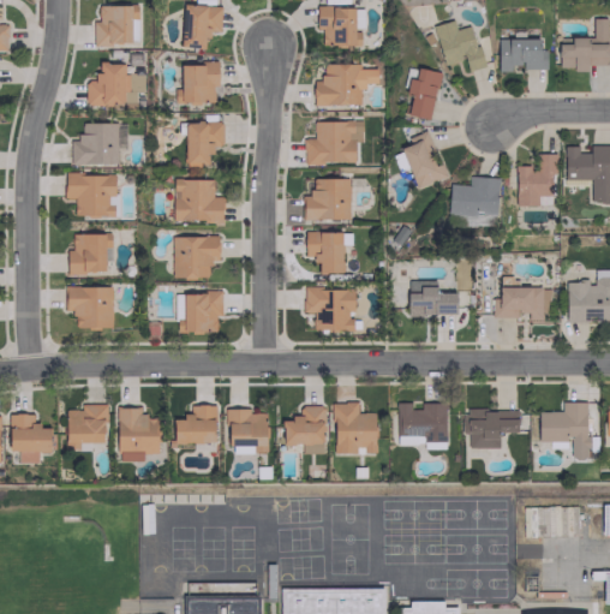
[(95,22),(96,46),(135,45),(133,5),(101,6),(101,22),(95,22)]
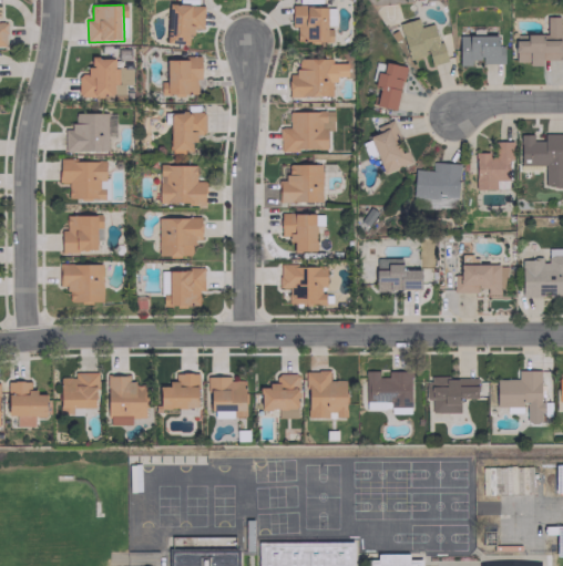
[(206,7),(170,6),(169,44),(193,45),(194,29),(206,29),(206,7)]
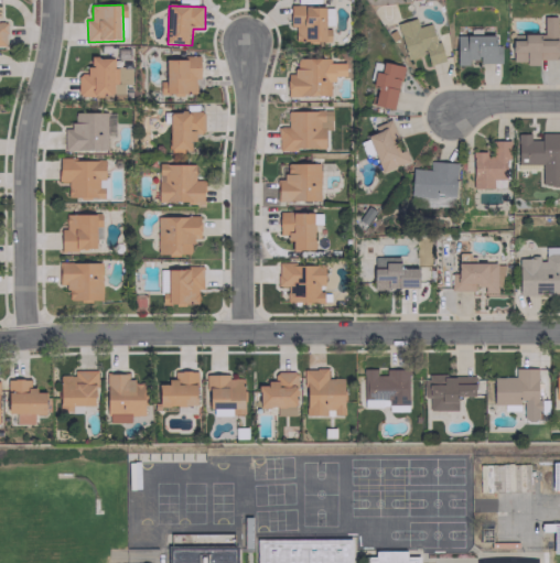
[(559,17),(546,18),(546,34),(515,35),(516,64),(544,64),(544,60),(559,60),(559,17)]
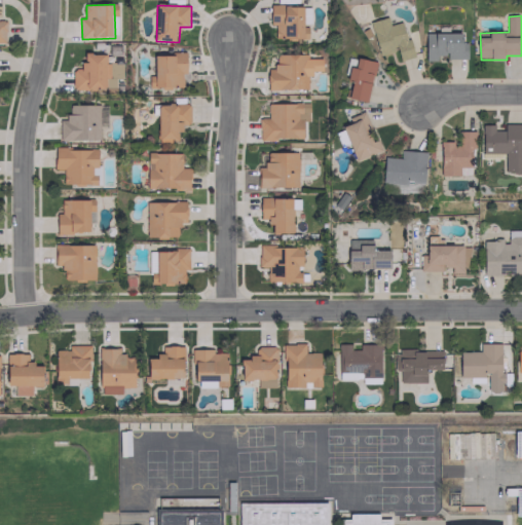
[(406,23),(393,26),(390,17),(372,22),(381,57),(400,51),(402,61),(415,58),(406,23)]
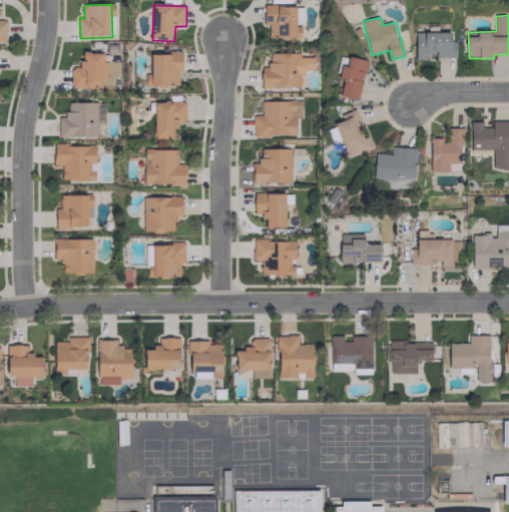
[(0,41),(8,42),(8,21),(0,20),(0,41)]
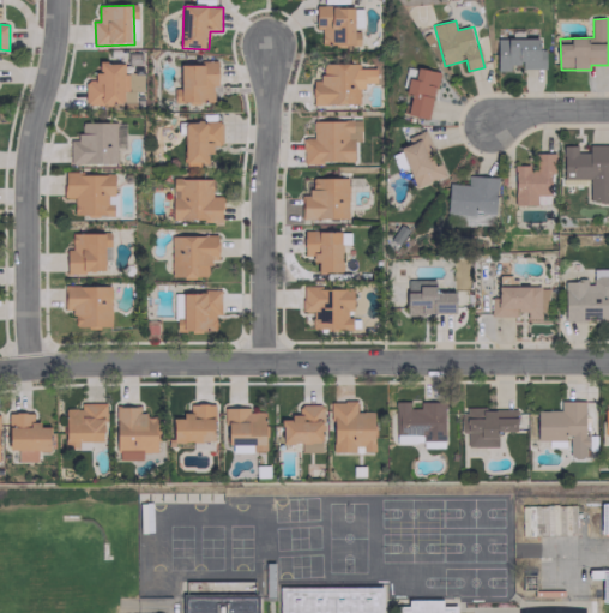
[(548,70),(547,49),(541,49),(541,38),(500,40),(500,72),(513,71),(513,65),(524,65),(524,70),(548,70)]
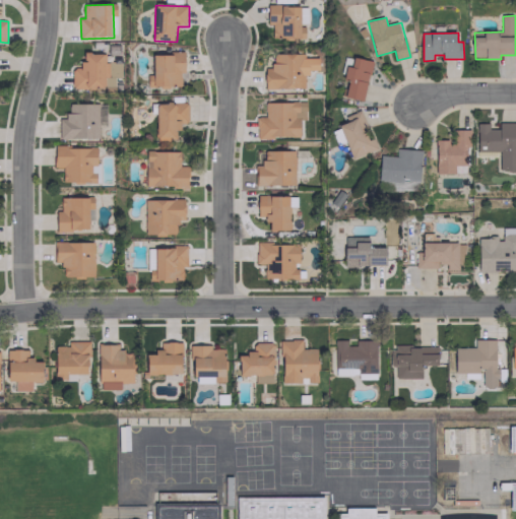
[(106,54),(83,54),(84,68),(74,68),(74,89),(107,88),(106,54)]
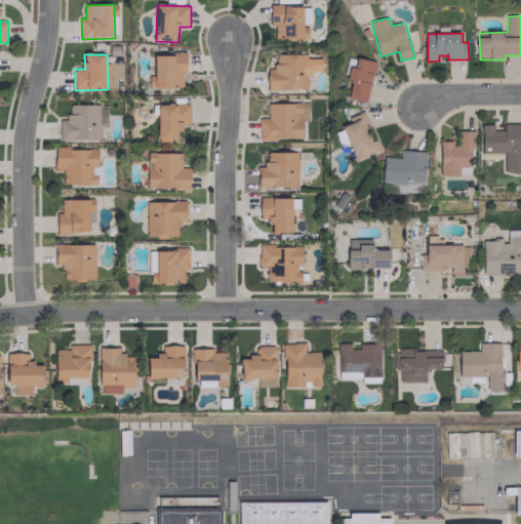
[(188,54),(156,54),(157,77),(151,77),(151,88),(185,87),(185,75),(188,75),(188,54)]
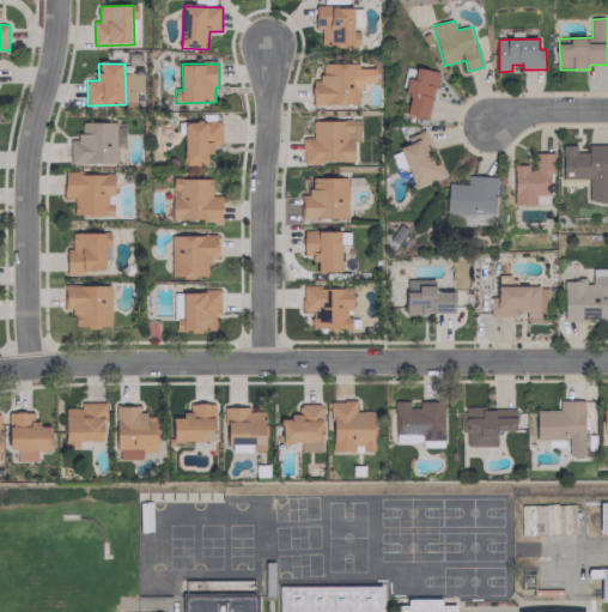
[(363,105),(363,84),(378,83),(377,68),(360,68),(360,64),(324,64),(324,80),(315,80),(315,105),(363,105)]
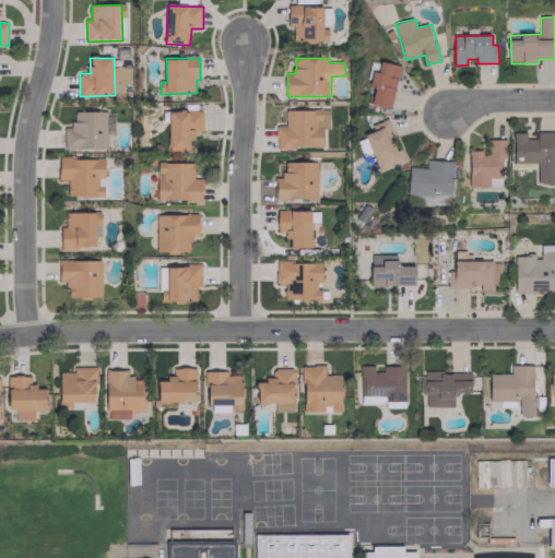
[(374,73),(372,86),(375,87),(373,106),(394,109),(401,66),(381,62),(380,74),(374,73)]
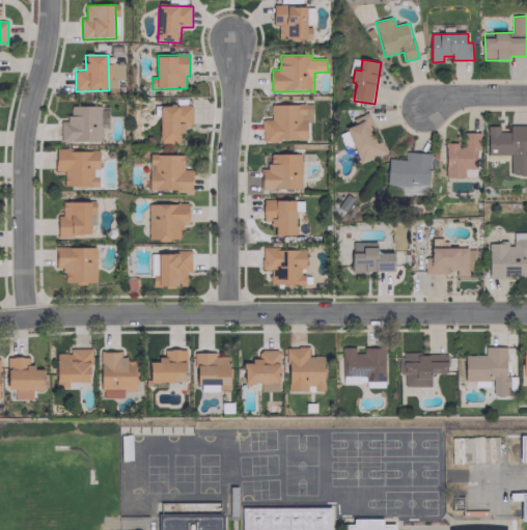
[(126,80),(126,65),(116,65),(116,80),(126,80)]
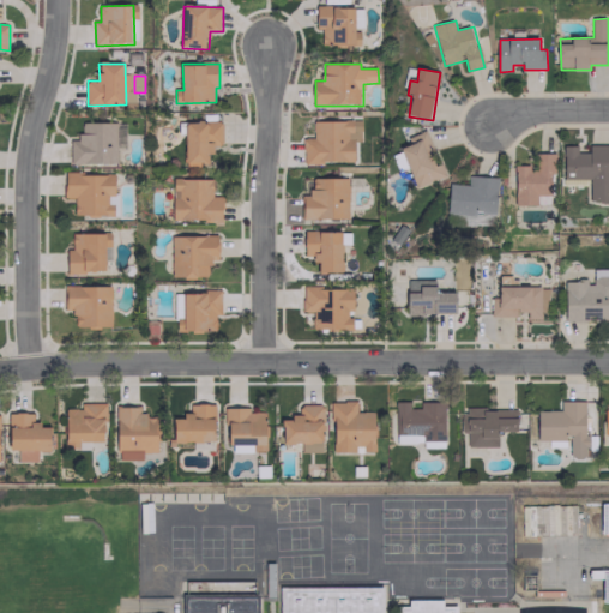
[(315,121),(315,139),(306,139),(306,163),(355,163),(355,142),(363,142),(363,121),(315,121)]
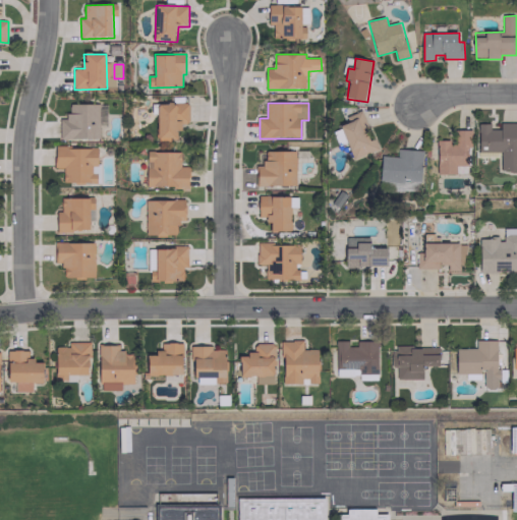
[(109,124),(108,104),(69,105),(70,119),(61,119),(61,140),(101,139),(101,124),(109,124)]
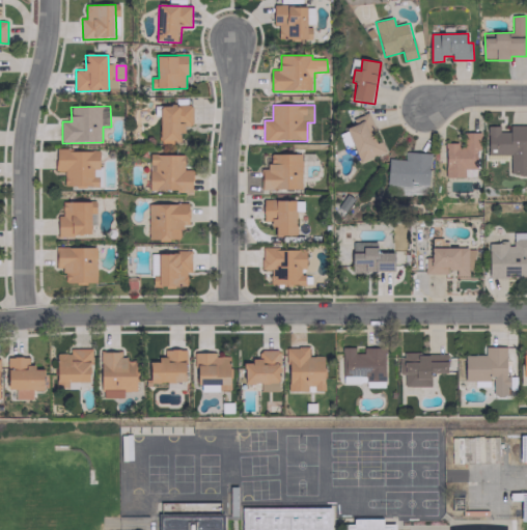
[(194,127),(194,106),(161,106),(161,143),(184,143),(184,127),(194,127)]
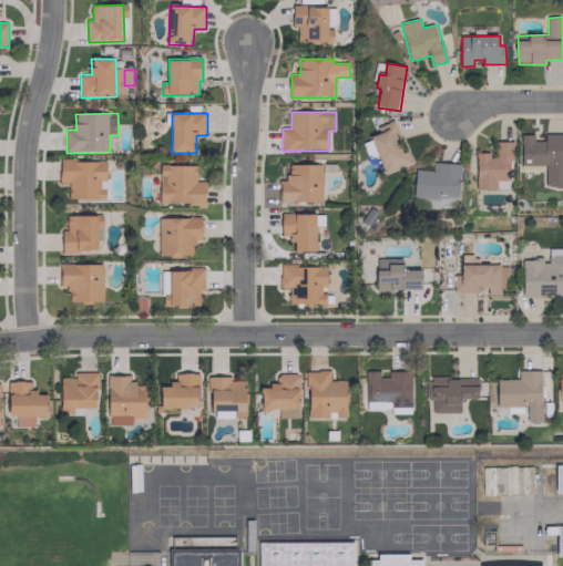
[(382,172),(411,165),(400,122),(379,127),(380,133),(374,135),(382,172)]
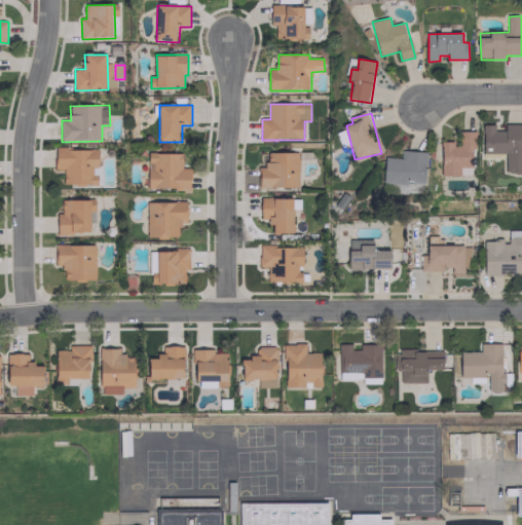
[(521,125),(507,125),(507,130),(496,130),(496,125),(484,125),(484,154),(507,154),(507,171),(521,171),(521,125)]
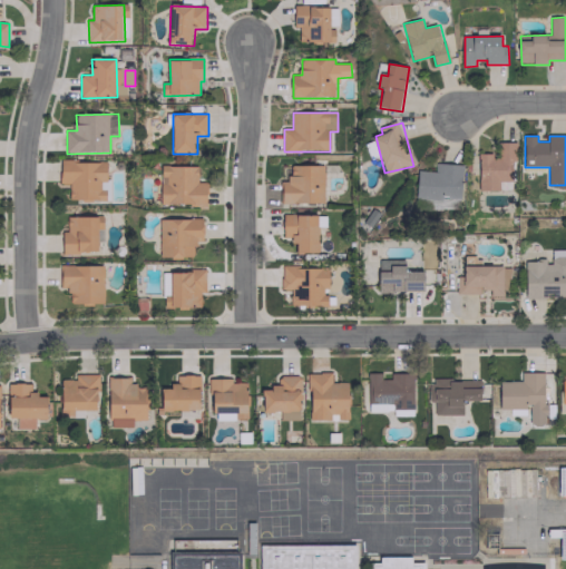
[(516,141),(500,141),(500,155),(480,155),(480,190),(516,190),(516,141)]
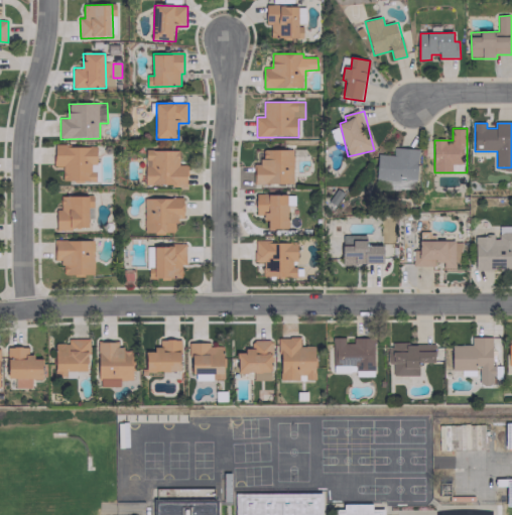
[(99,145),(56,146),(56,167),(65,167),(65,181),(99,181),(99,145)]
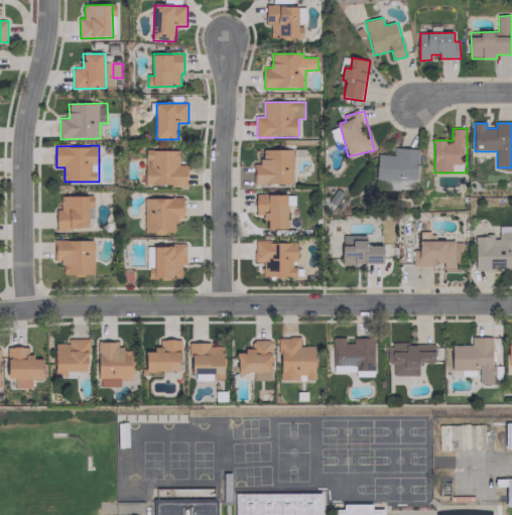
[(395,155),(379,155),(378,180),(418,181),(419,149),(395,148),(395,155)]
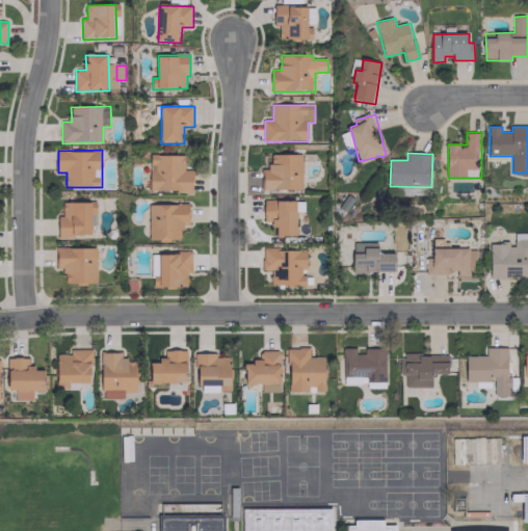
[(264,190),(302,190),(304,155),(272,154),(271,169),(264,169),(264,190)]
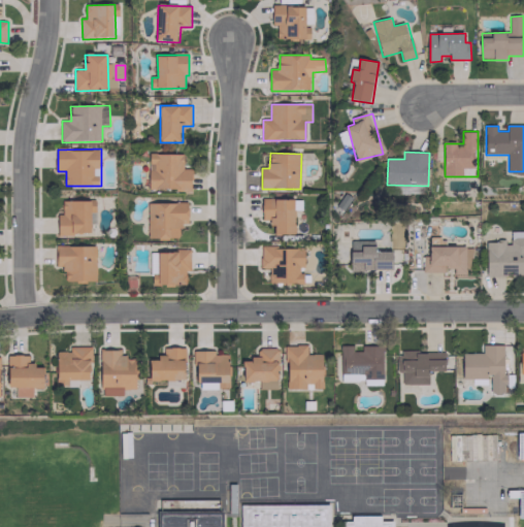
[(193,191),(193,169),(185,169),(185,155),(152,154),(151,190),(193,191)]
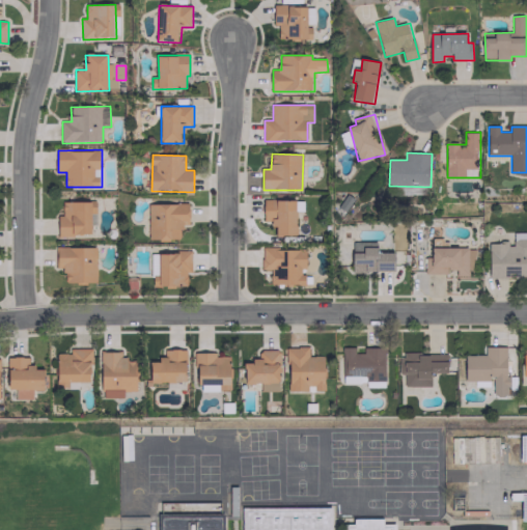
[(275,236),(298,235),(297,200),(265,201),(266,221),(275,221),(275,236)]
